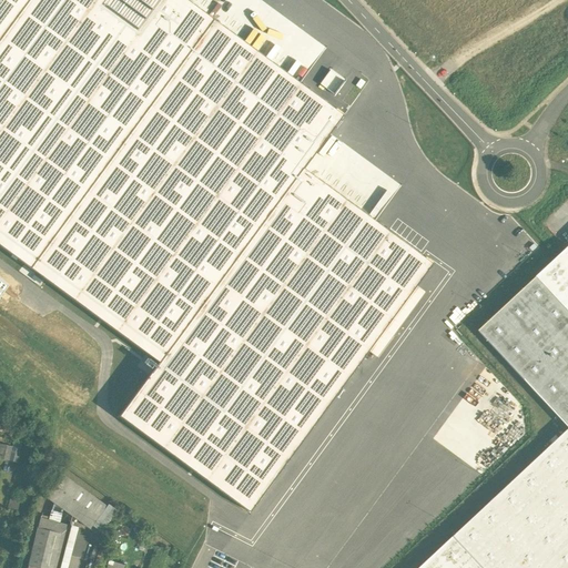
[(118,413),(251,510),(432,265),(302,171),(343,115),(184,0),(0,0),(0,245),(156,361),(118,413)]
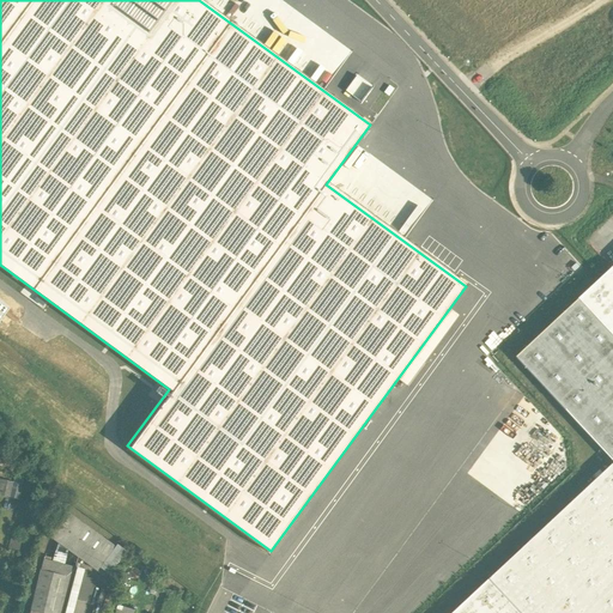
[(612,612),(612,265),(513,358),(612,463),(450,612),(612,612)]
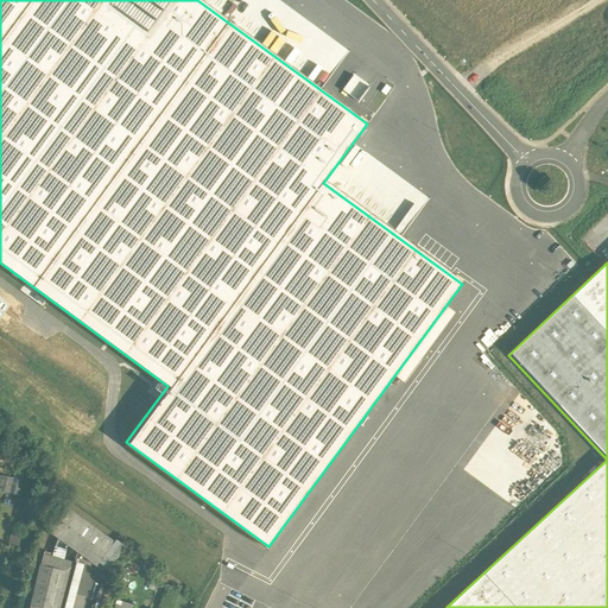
[(0,320),(10,306),(0,299),(0,320)]
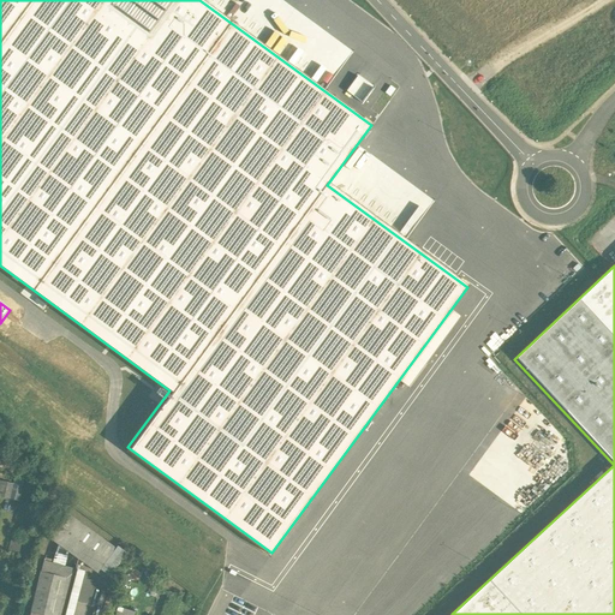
[(0,481),(0,497),(22,500),(23,483),(0,481)]
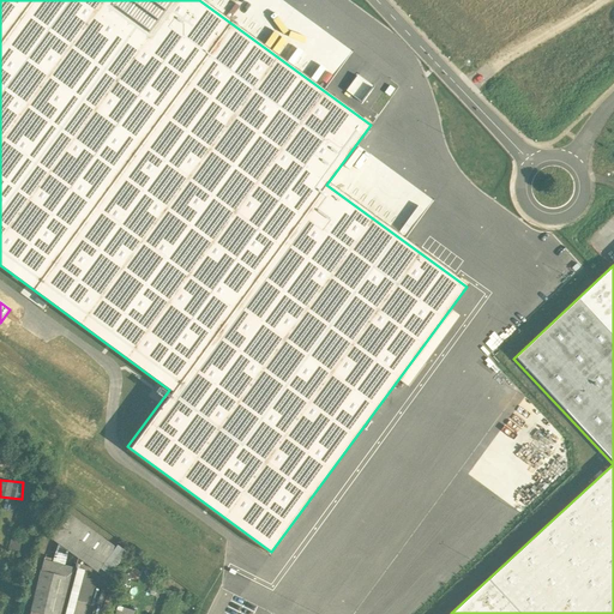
[(52,559),(44,557),(44,559),(43,559),(43,560),(30,613),(62,613),(76,570),(74,570),(78,558),(97,572),(115,548),(66,513),(48,537),(58,545),(52,564),(50,564),(52,559)]
